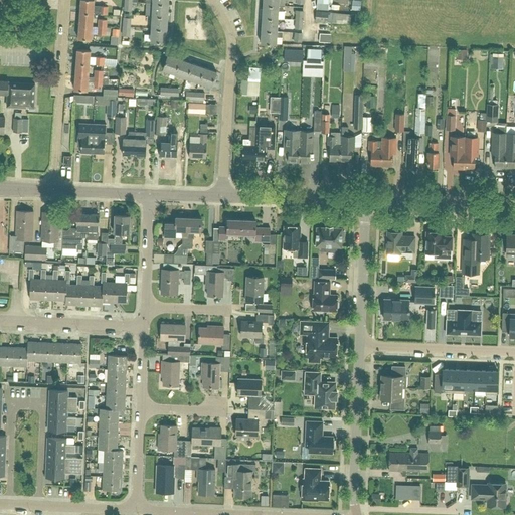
[(80,0),(79,12),(94,13),(94,12),(108,13),(108,5),(94,4),(94,0),(80,0)]
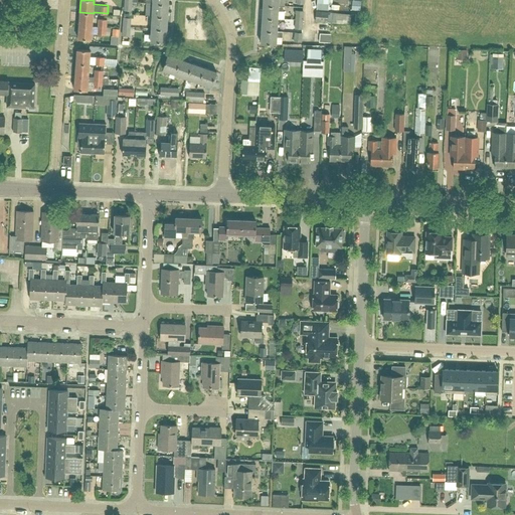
[(132,10),(132,2),(125,1),(124,10),(132,10)]
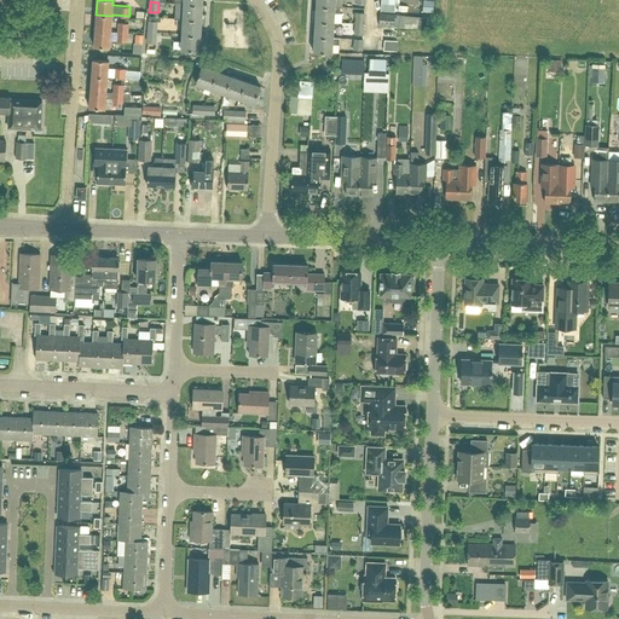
[(202,21),(202,5),(175,4),(175,17),(183,18),(183,19),(202,21)]
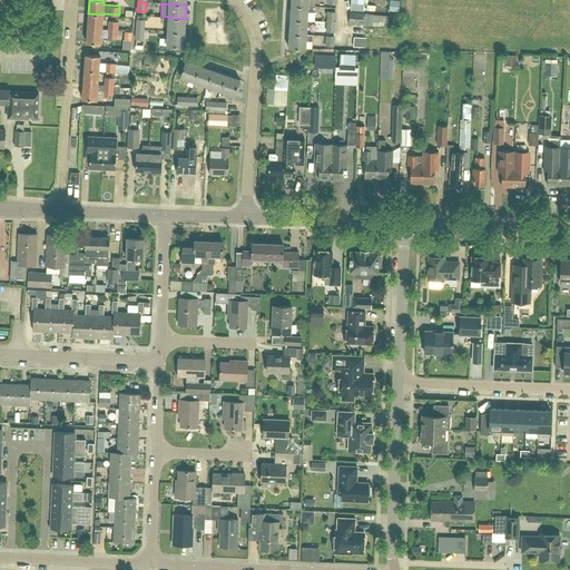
[(308,6),(291,6),(290,19),(307,20),(308,11),(313,12),(313,7),(308,6)]
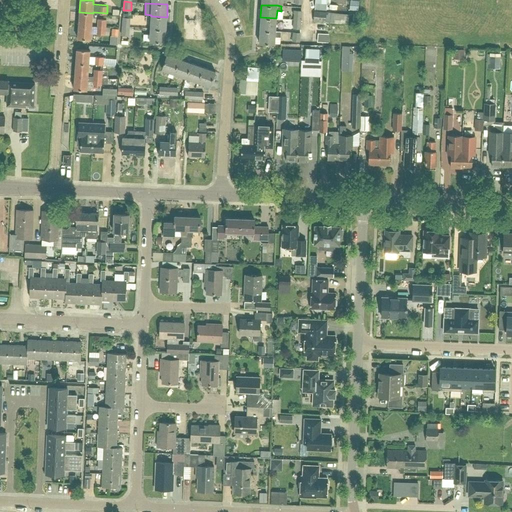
[(331,12),(326,11),(325,21),(348,23),(349,12),(331,10),(331,12)]
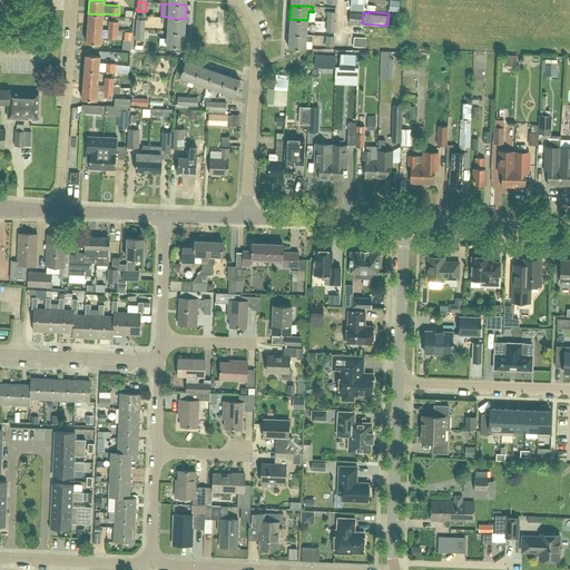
[(102,29),(104,15),(88,13),(87,28),(102,29)]
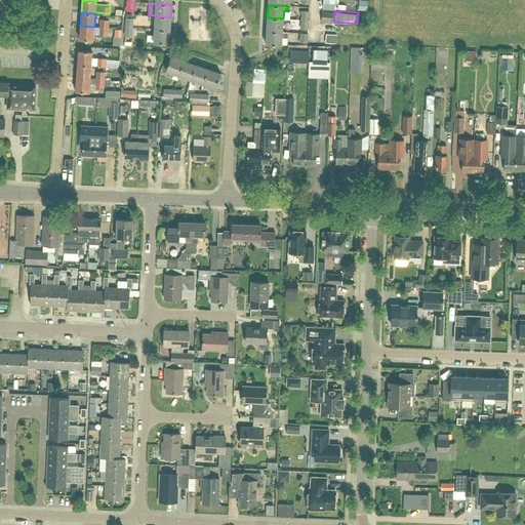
[(362,12),(361,25),(370,25),(371,13),(362,12)]
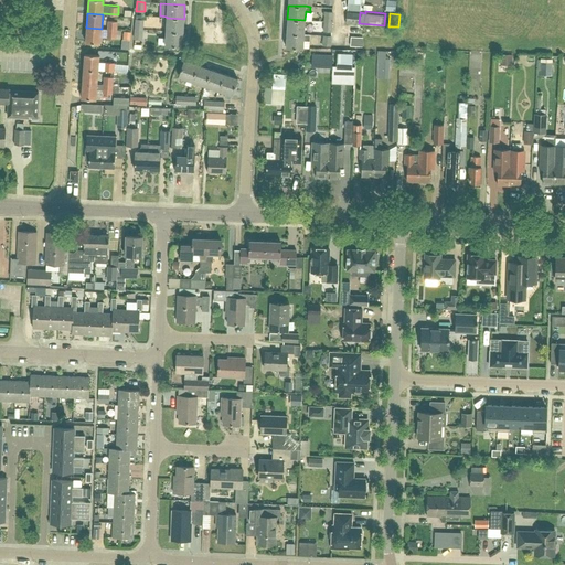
[(136,14),(135,30),(144,30),(145,19),(147,20),(147,16),(136,14)]
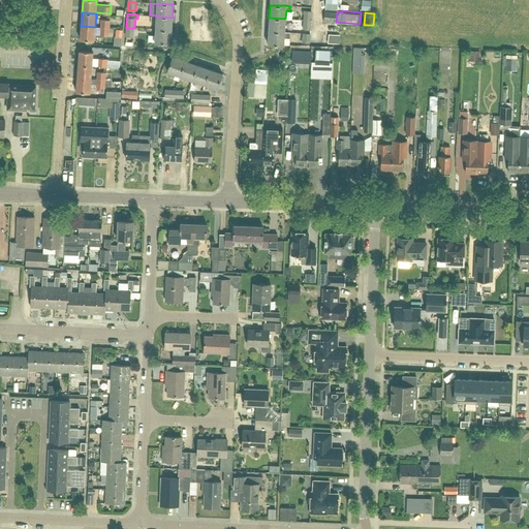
[(172,30),(173,18),(156,17),(155,29),(172,30)]
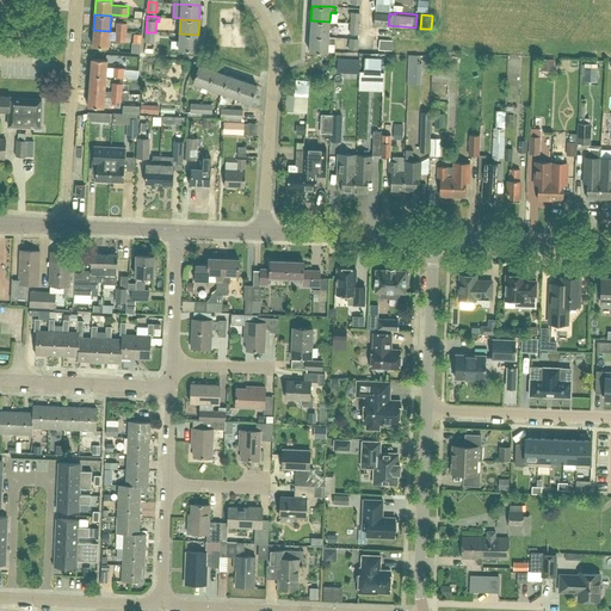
[(328,37),(329,22),(310,20),(310,36),(328,37)]
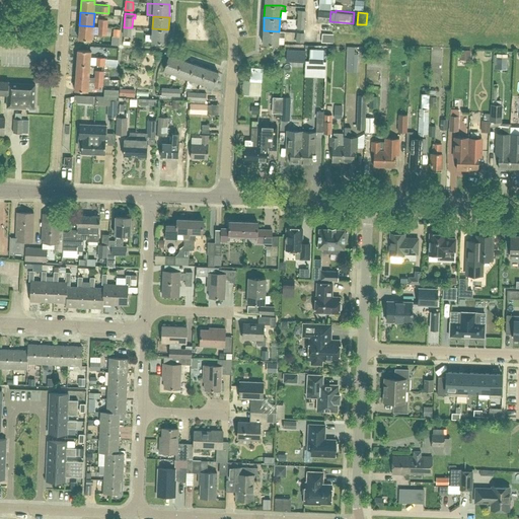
[(99,18),(98,26),(107,27),(107,26),(108,19),(99,18)]
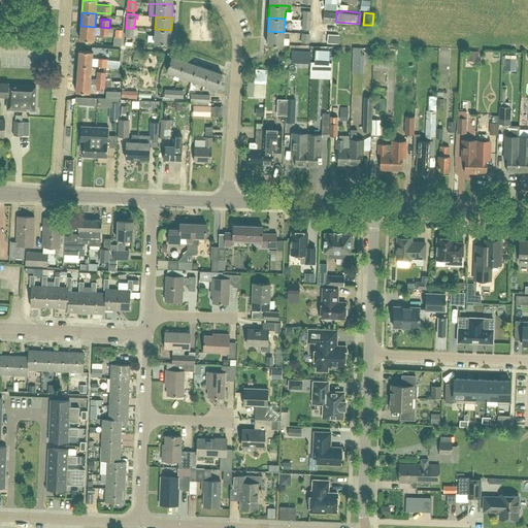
[(94,40),(95,27),(80,26),(79,39),(94,40)]
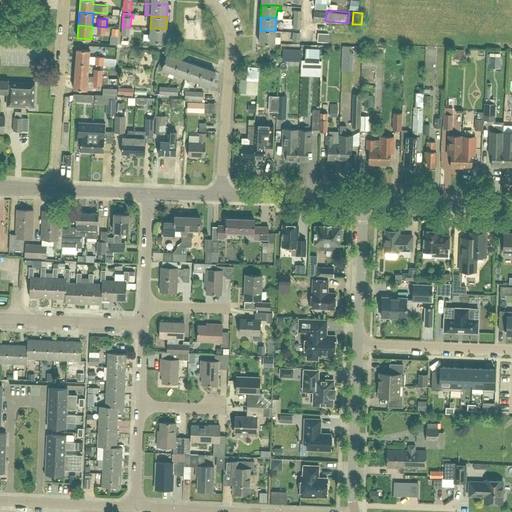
[(106,27),(97,26),(97,34),(106,34),(106,31),(110,31),(110,27),(106,26),(106,27)]
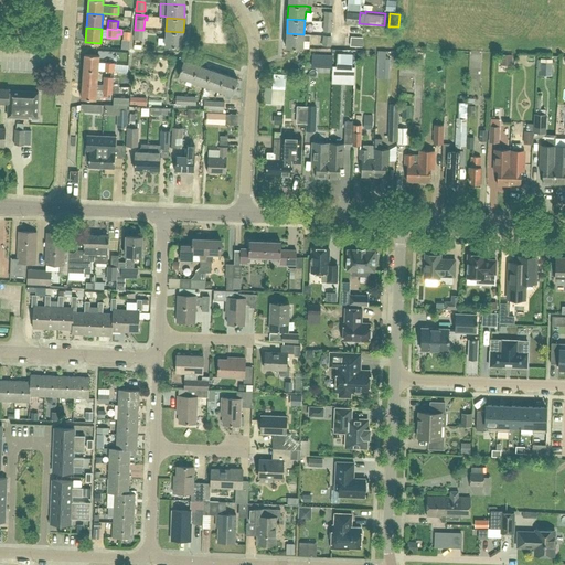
[(142,40),(144,30),(135,30),(134,39),(142,40)]
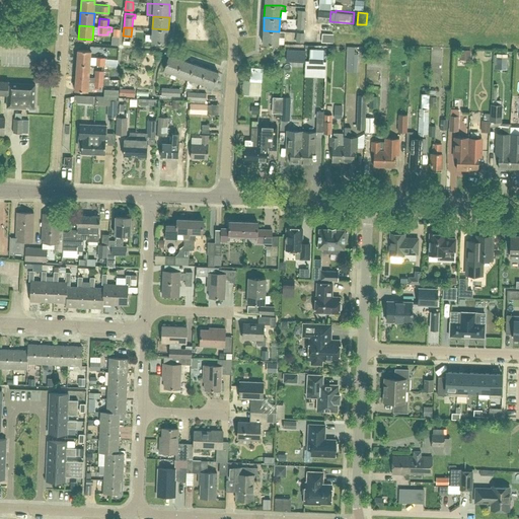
[(167,43),(168,29),(152,28),(152,34),(145,34),(145,41),(151,42),(167,43)]
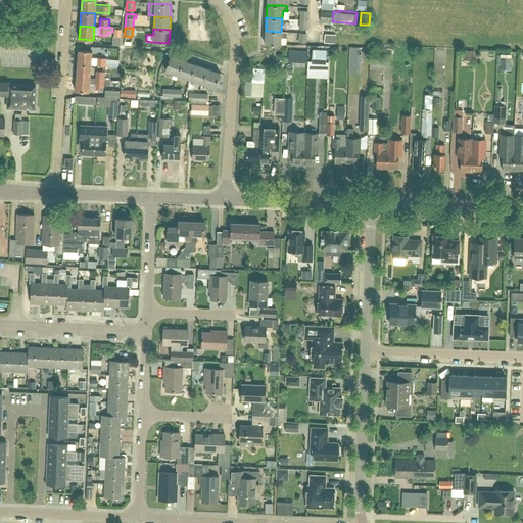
[(286,37),(287,32),(281,32),(266,31),(265,44),(281,45),(281,37),(286,37)]
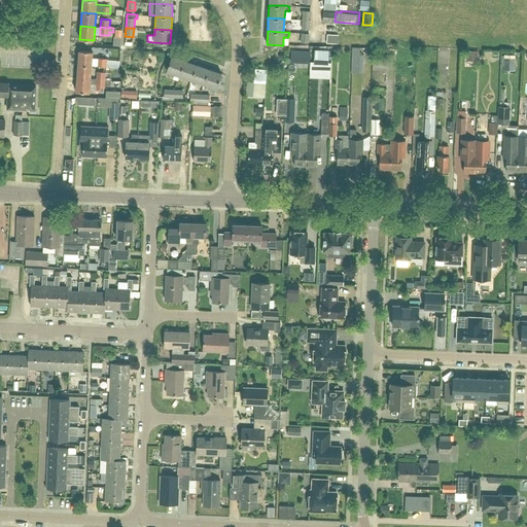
[(338,43),(339,34),(327,34),(326,42),(338,43)]
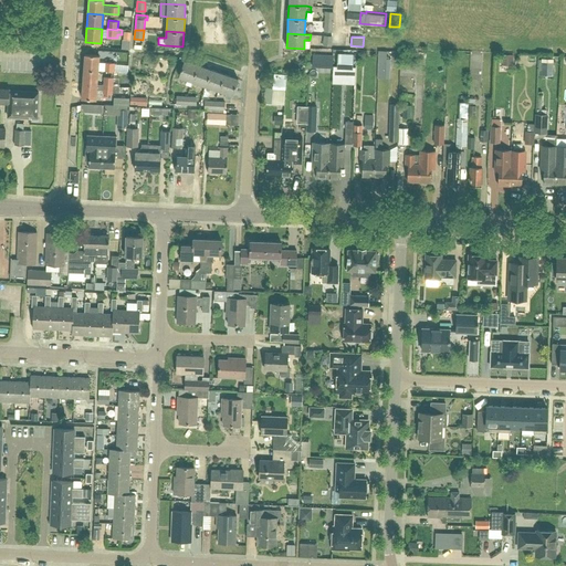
[(353,54),(338,53),(337,67),(353,69),(353,54)]
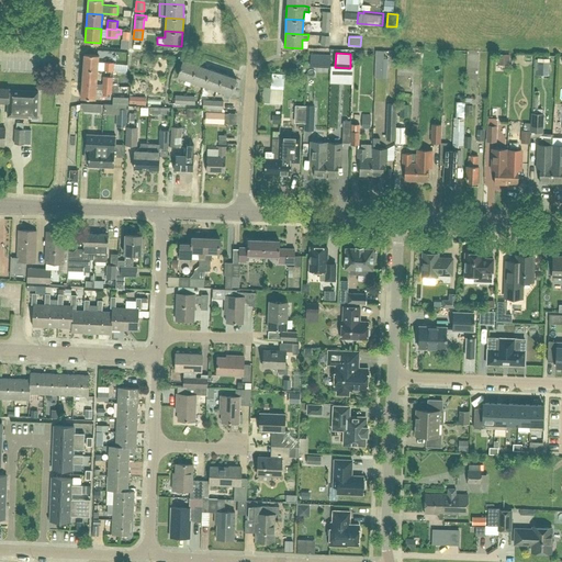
[(83,54),(82,68),(98,70),(99,55),(83,54)]
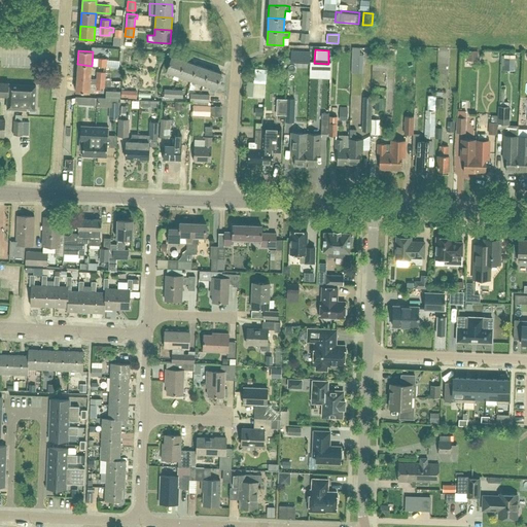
[(356,51),(355,72),(365,72),(365,53),(356,51)]
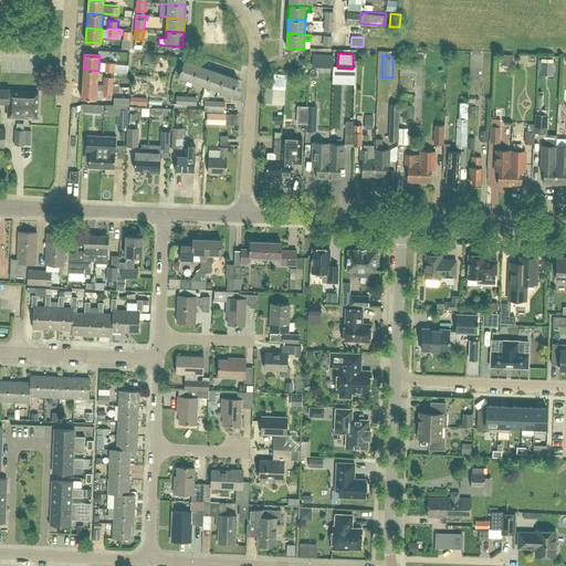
[(192,82),(198,65),(185,60),(179,76),(187,80),(185,84),(190,86),(192,82)]
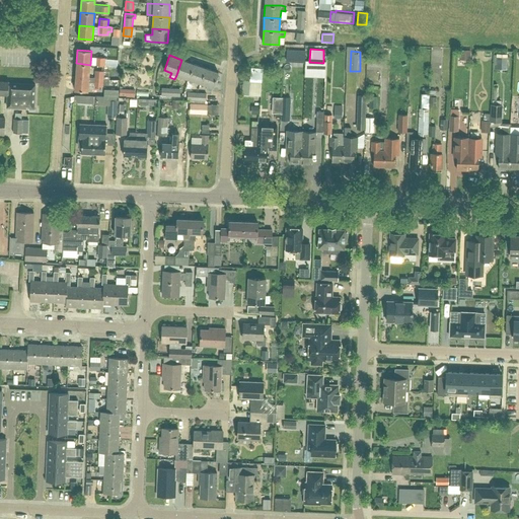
[(96,57),(95,65),(104,65),(105,57),(96,57)]
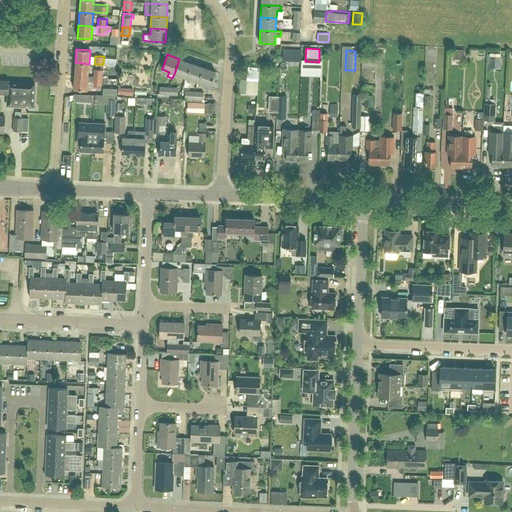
[(186,78),(191,63),(179,59),(174,74),(185,78),(186,78)]
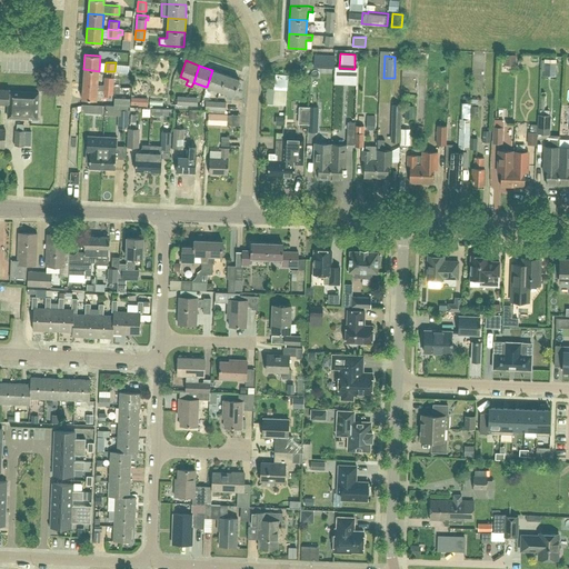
[(99,71),(83,69),(82,85),(98,86),(98,85),(99,71)]
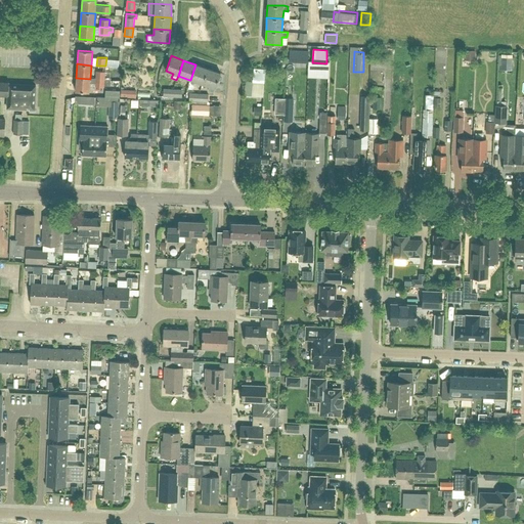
[(203,84),(208,69),(195,64),(190,80),(202,84),(203,84)]
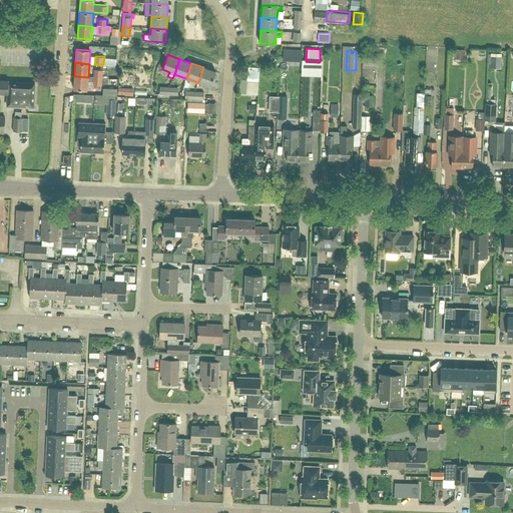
[(198,82),(204,84),(203,88),(208,89),(209,86),(210,86),(215,71),(203,67),(198,82)]
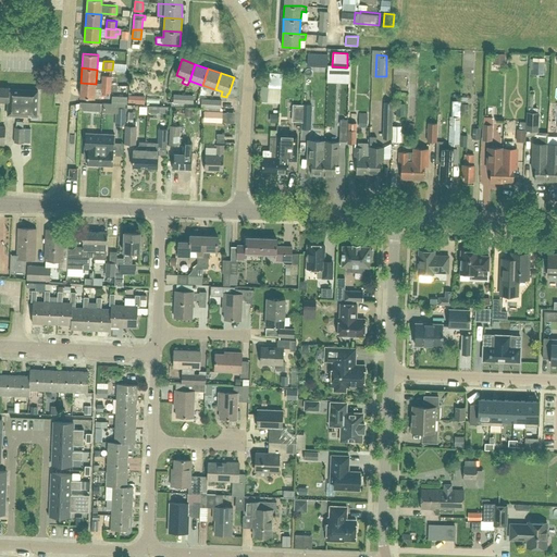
[(269,85),(281,85),(282,85),(282,77),(282,74),(270,73),(269,85)]
